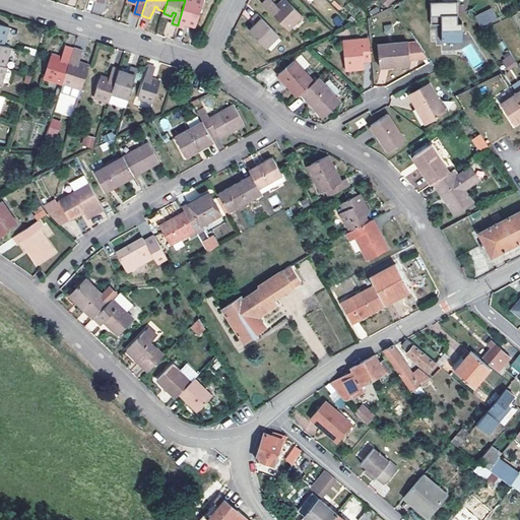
[(185,0),(178,24),(186,27),(187,24),(188,20),(198,23),(205,0),(185,0)]
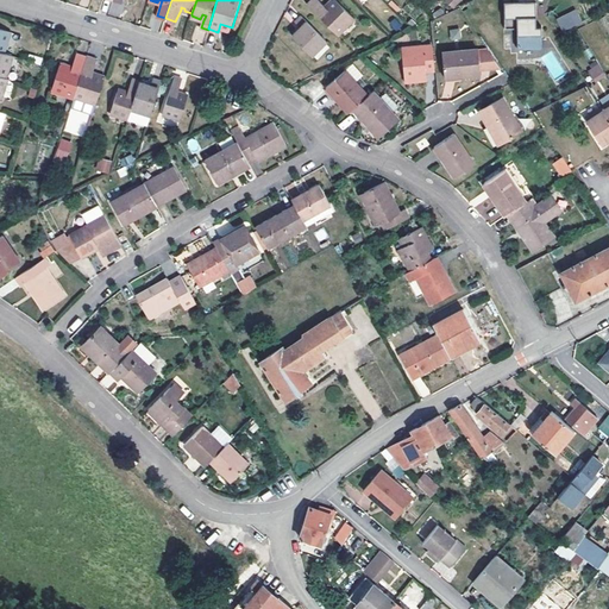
[(330,10),(327,7),(319,0),(314,0),(311,5),(340,36),(357,20),(337,0),(334,0),(331,5),(332,6),(330,10)]
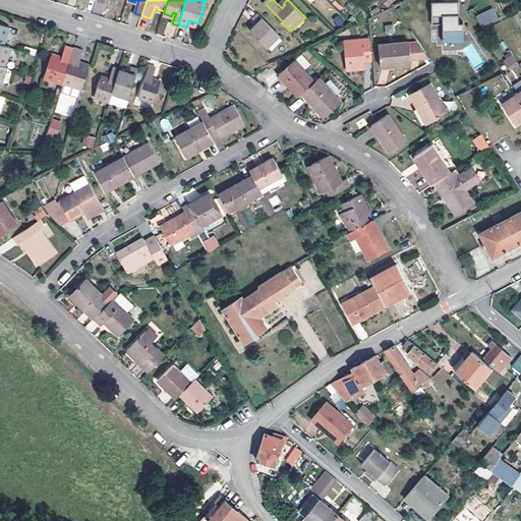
[(435,0),(431,0),(432,23),(443,23),(443,41),(464,40),(464,21),(459,21),(458,0),(435,0)]
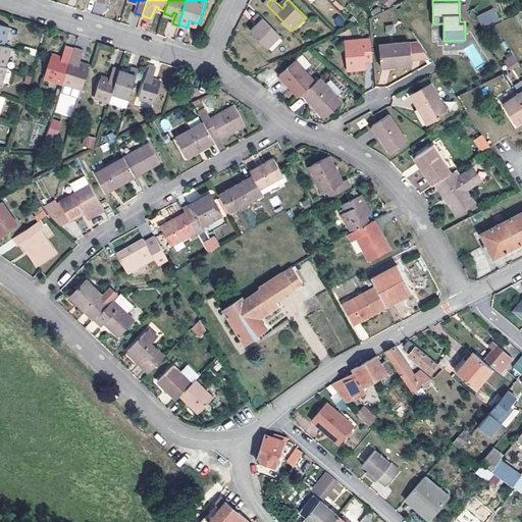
[(95,1),(93,11),(103,14),(106,4),(95,1)]
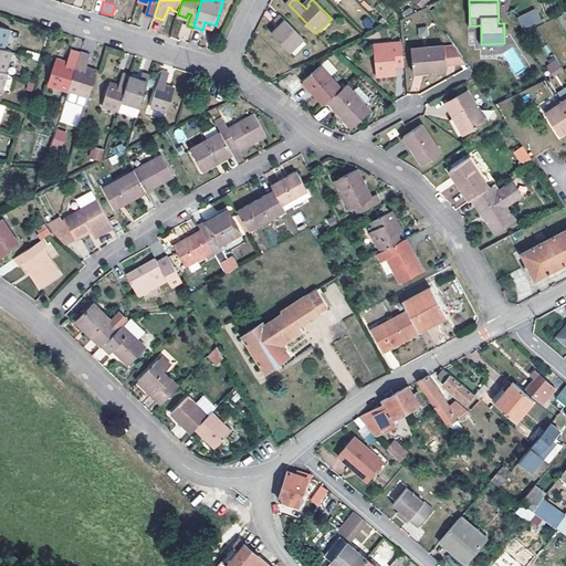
[(535,9),(541,20),(544,18),(538,7),(535,9)]
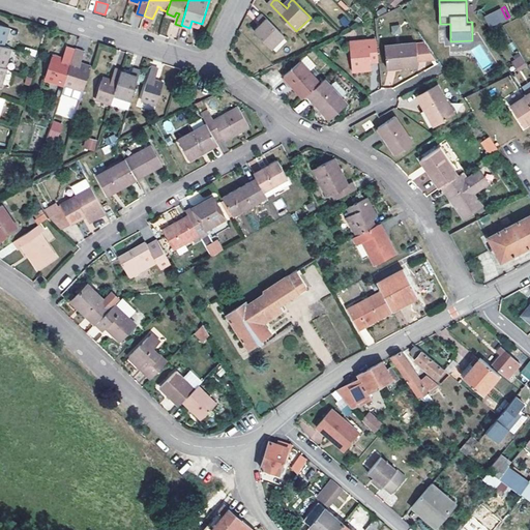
[(501,8),(489,15),(494,25),(506,19),(501,8)]
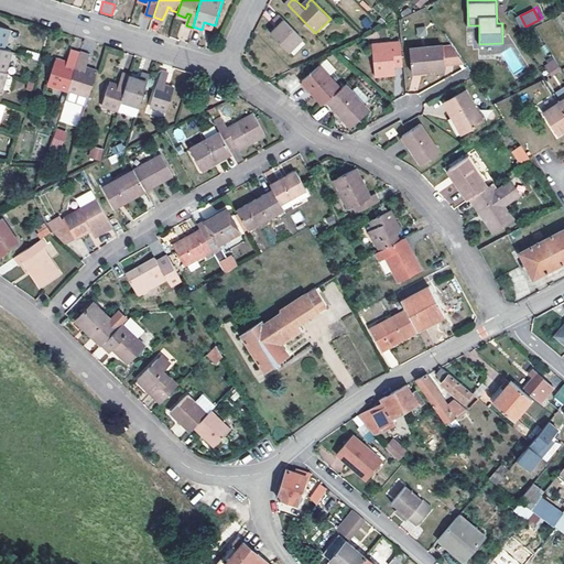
[(281,31),(279,28),(273,32),(291,51),(304,39),(282,14),(275,20),(281,25),(284,28),(281,31)]
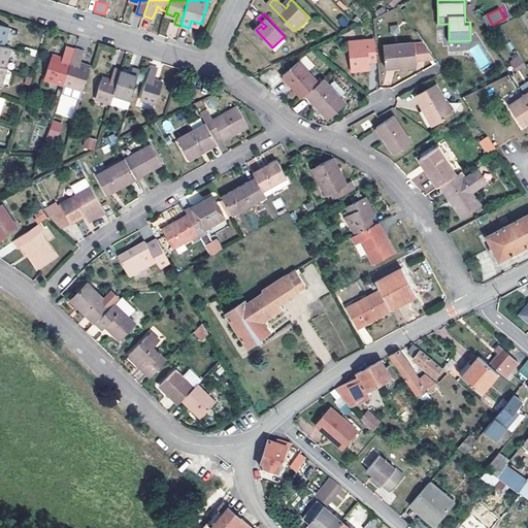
[(163,18),(159,33),(175,38),(178,27),(172,25),(173,20),(163,18)]
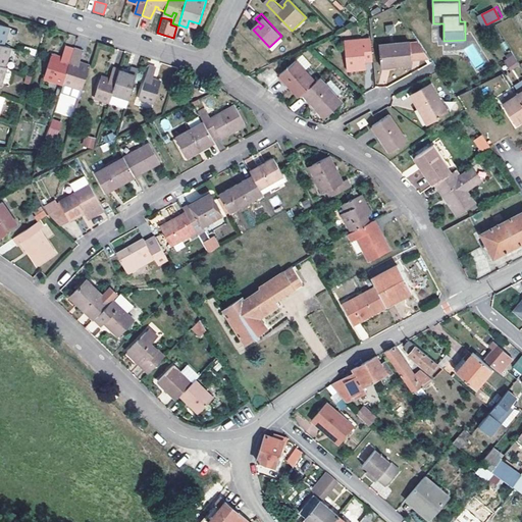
[(0,42),(5,44),(11,25),(0,21),(0,42)]
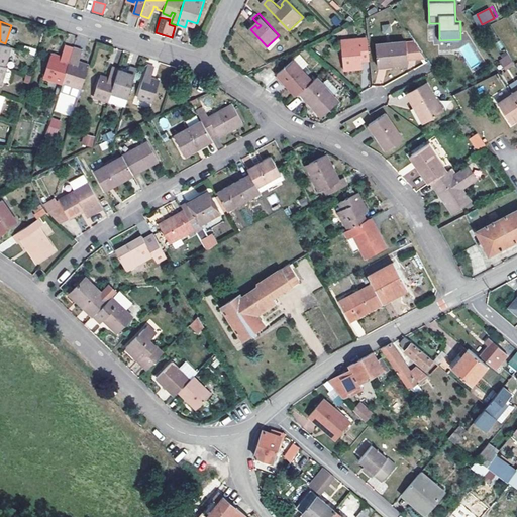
[(352,44),(343,45),(342,45),(344,69),(364,67),(363,60),(363,56),(370,56),(369,37),(352,38),(352,44)]
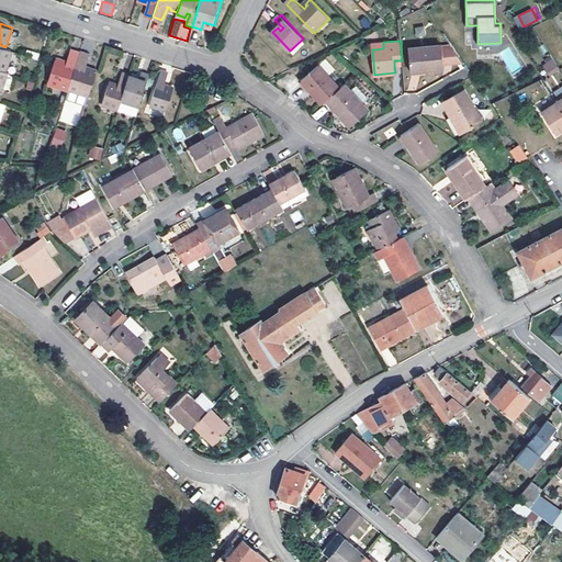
[(0,67),(7,70),(13,51),(6,47),(0,45),(0,67)]
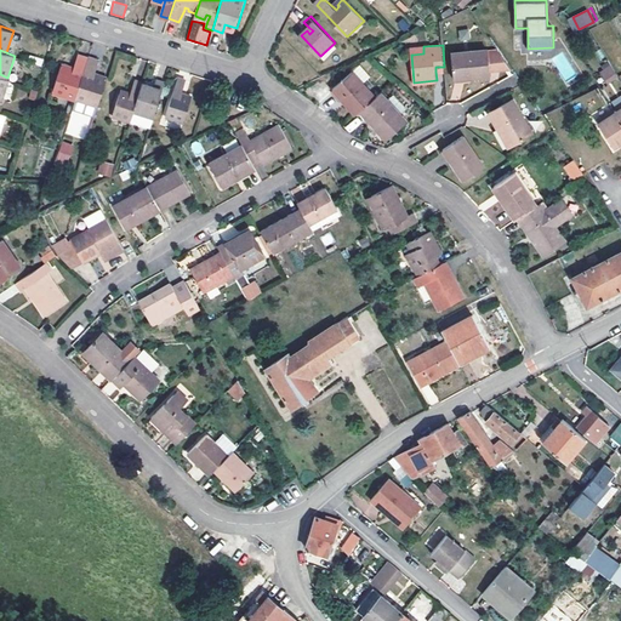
[(455,78),(468,77),(491,75),(490,69),(506,68),(510,66),(508,63),(501,52),(489,53),(489,50),(453,52),(455,78)]
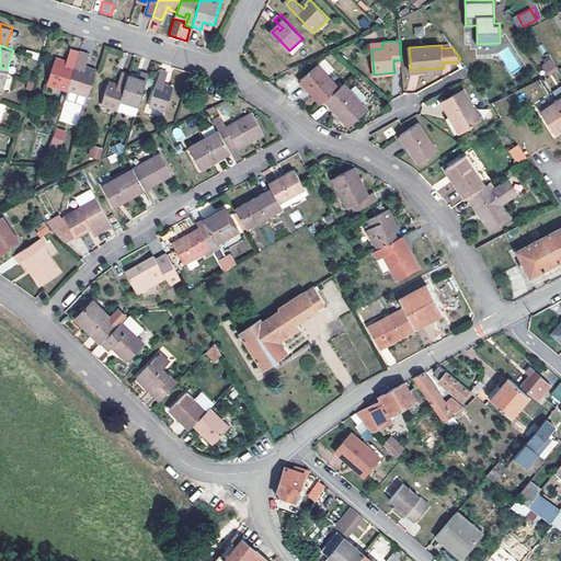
[(73,48),(69,61),(69,64),(66,63),(66,60),(58,58),(50,82),(70,89),(71,88),(82,52),(73,48)]
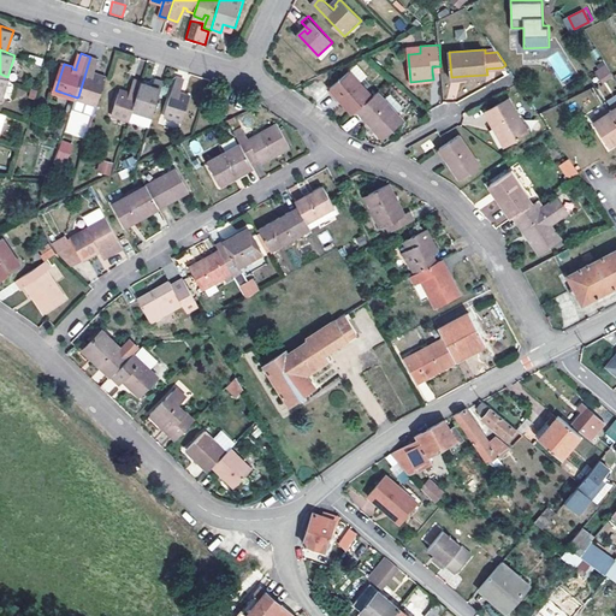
[(90,55),(90,57),(78,96),(100,104),(110,76),(101,73),(100,76),(95,75),(96,71),(101,59),(90,55)]
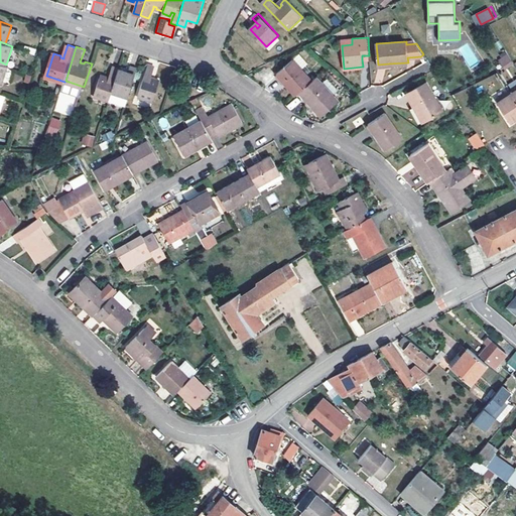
[(301,50),(293,57),(311,80),(317,75),(307,62),(309,60),(301,50)]
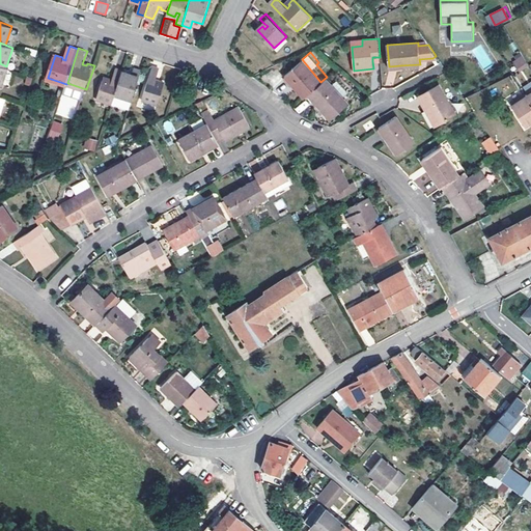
[(515,68),(526,64),(521,54),(511,58),(515,68)]
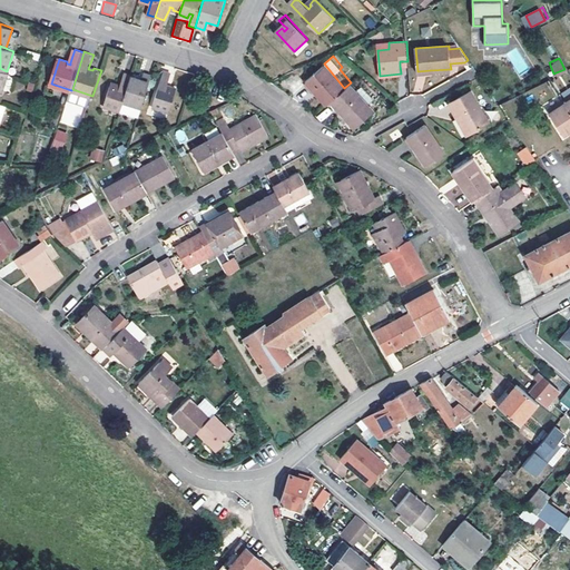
[(307,81),(314,89),(327,104),(344,88),(324,64),(306,79),(307,81)]
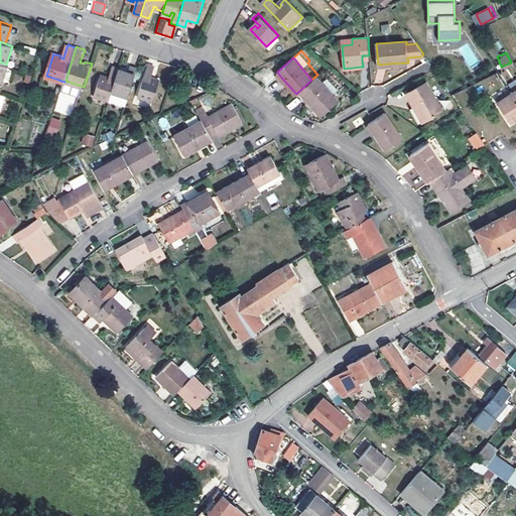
[(0,81),(2,83),(8,66),(6,65),(0,61),(0,81)]
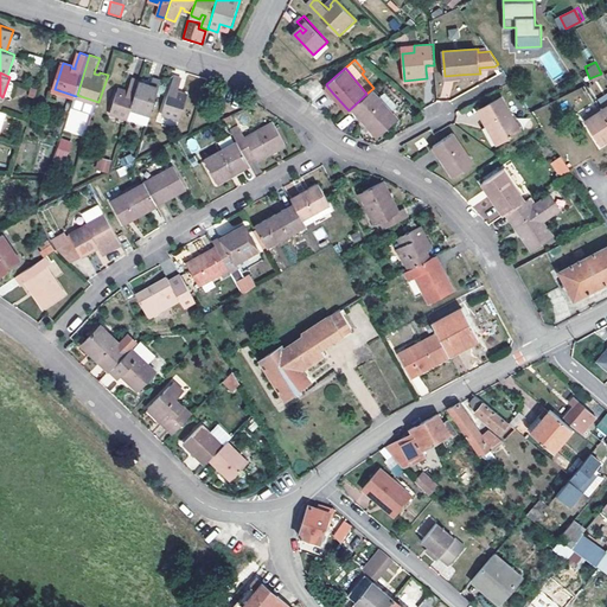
[(185,78),(178,76),(165,114),(183,120),(190,97),(180,94),(181,91),(185,78)]
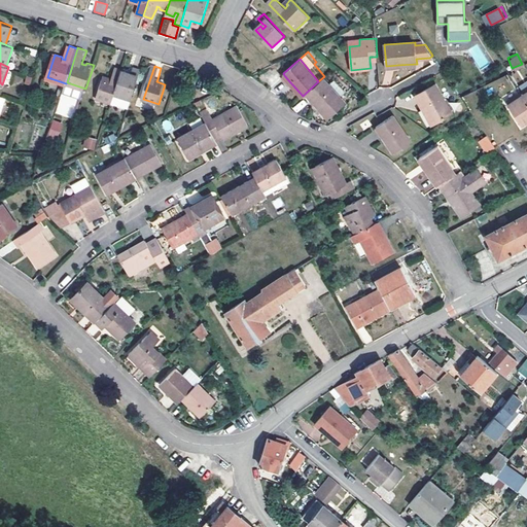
[(112,80),(104,78),(98,98),(113,102),(124,71),(124,70),(116,68),(113,78),(112,80)]
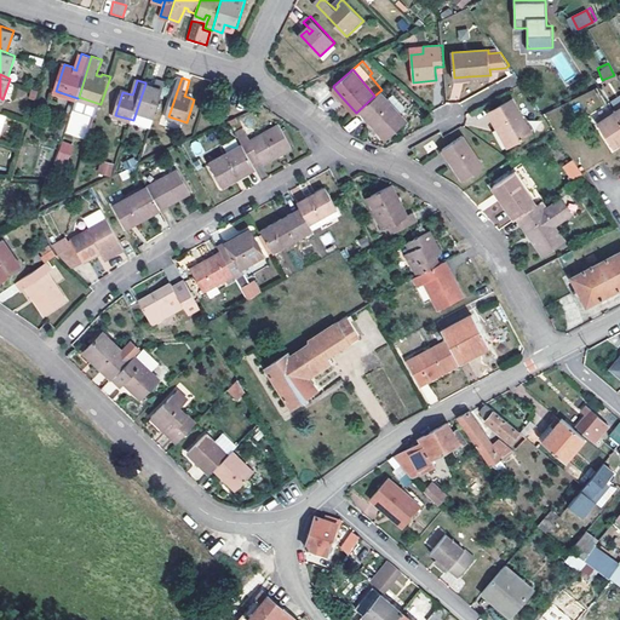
[(133,120),(153,127),(167,82),(160,80),(158,87),(155,92),(151,91),(154,86),(145,84),(133,120)]
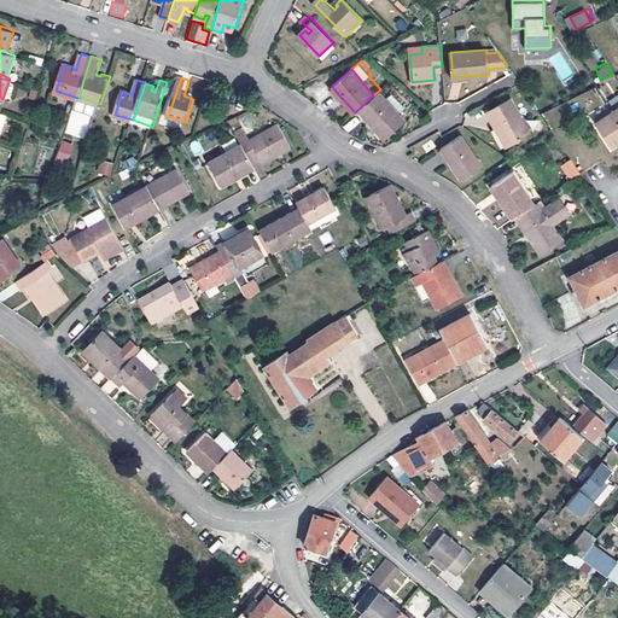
[(338,99),(340,97),(333,88),(331,91),(338,99)]
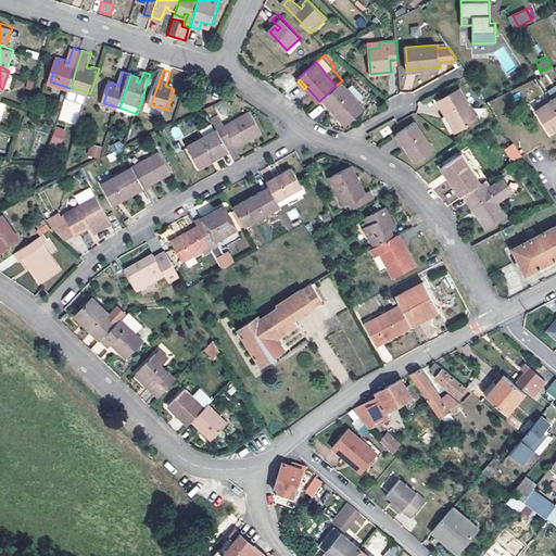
[(400,91),(413,89),(412,79),(399,80),(400,91)]
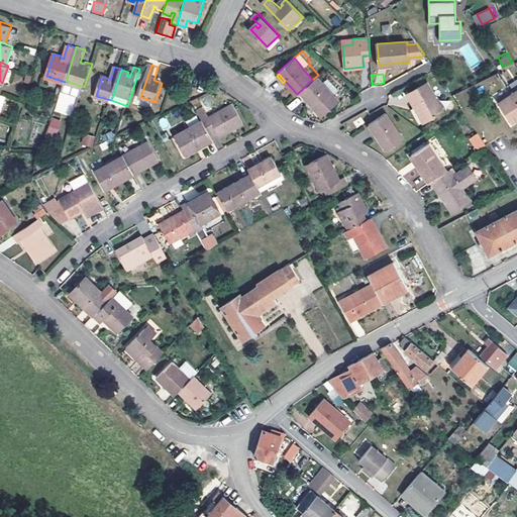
[(301,91),(311,102),(314,100),(325,112),(339,99),(318,77),(301,91)]
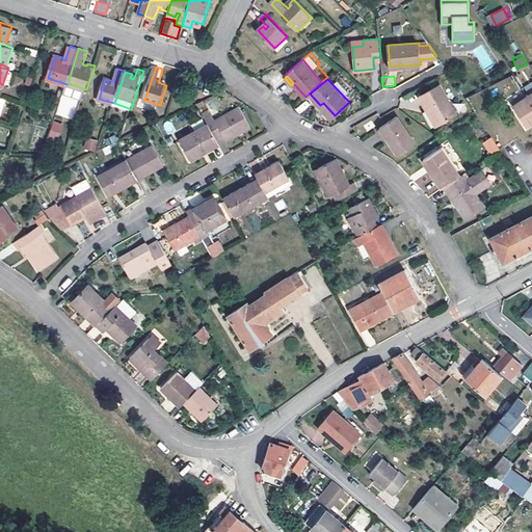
[(429,109),(439,125),(455,114),(440,85),(419,97),(426,110),(429,109)]
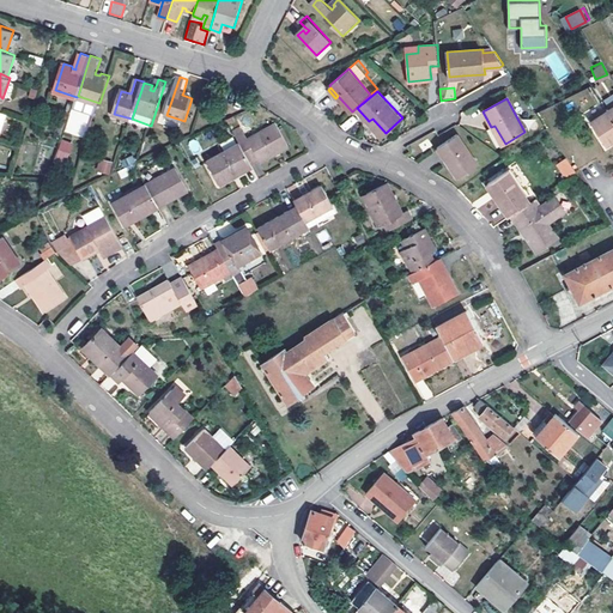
[(612,140),(612,117),(607,109),(590,121),(606,145),(612,140)]
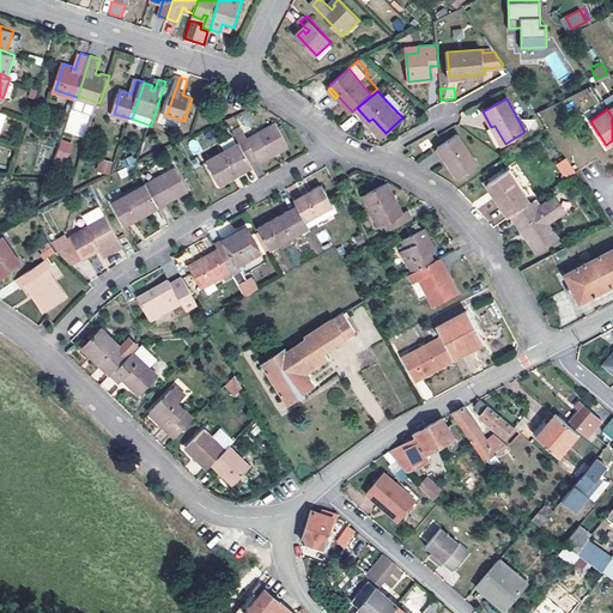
[(354,116),(341,125),(344,129),(358,121),(354,116)]
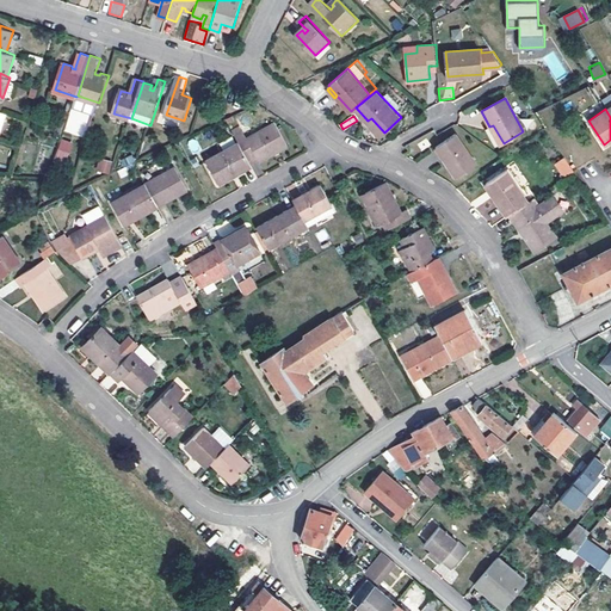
[(382,135),(384,133),(371,118),(368,121),(382,135)]
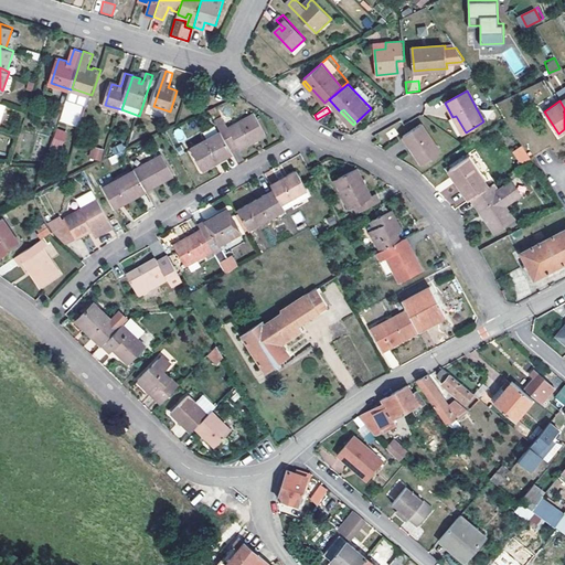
[(222,130),(233,150),(240,147),(241,148),(267,135),(256,114),(230,127),(225,119),(219,123),(222,130)]
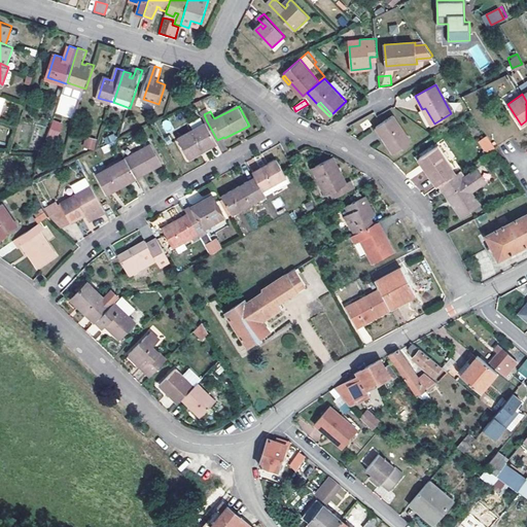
[(425,108),(422,109),(431,125),(434,124),(425,108)]
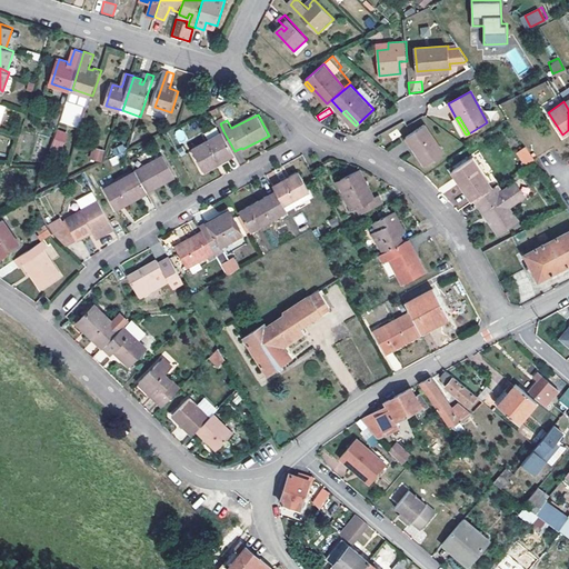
[(442,152),(423,125),(406,136),(423,166),(442,152)]
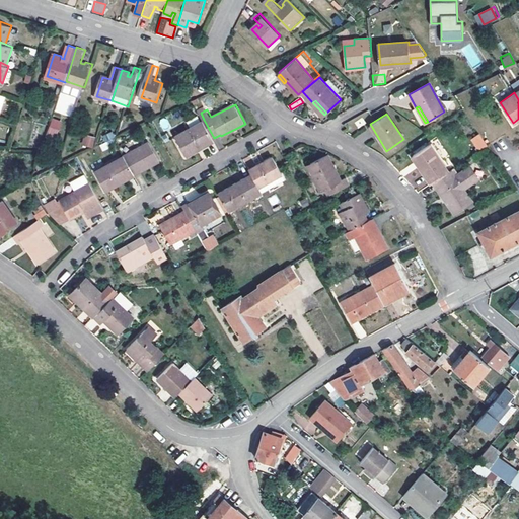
[(46,136),(56,139),(61,121),(51,118),(46,136)]
